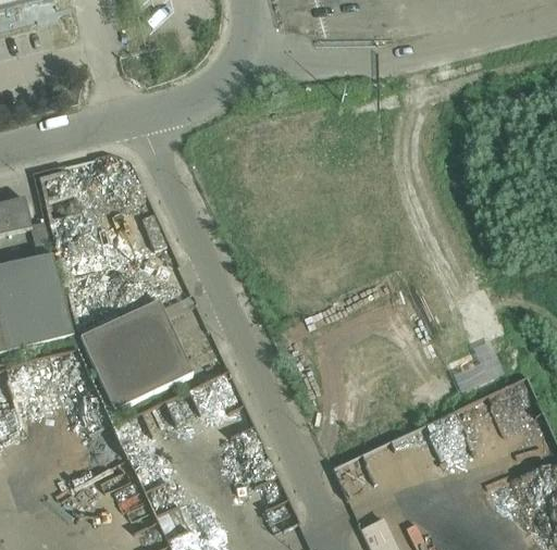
[(0,0),(0,9),(37,0),(0,0)]
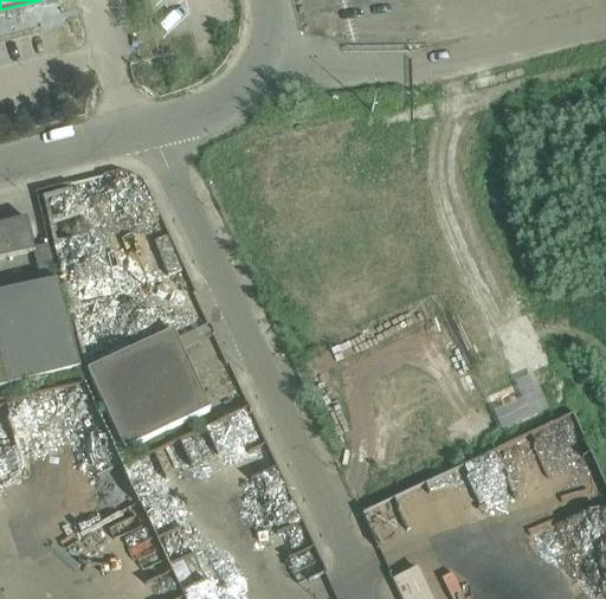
[(57,272),(47,236),(33,239),(26,212),(0,218),(0,252),(33,245),(40,276),(57,272)]
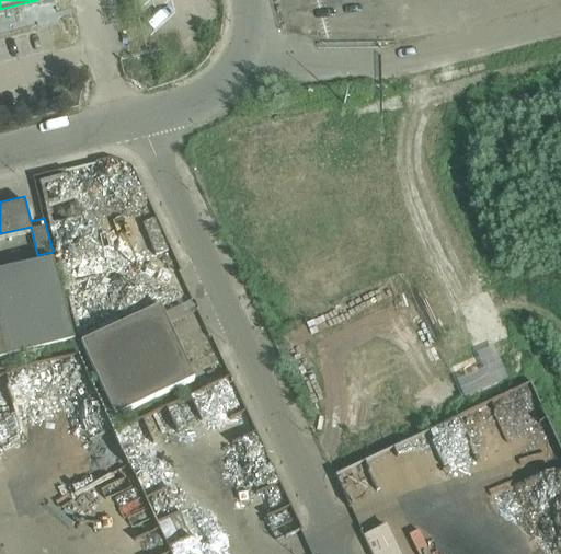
[(37,255),(0,264),(0,333),(4,351),(73,335),(53,252),(37,255)]
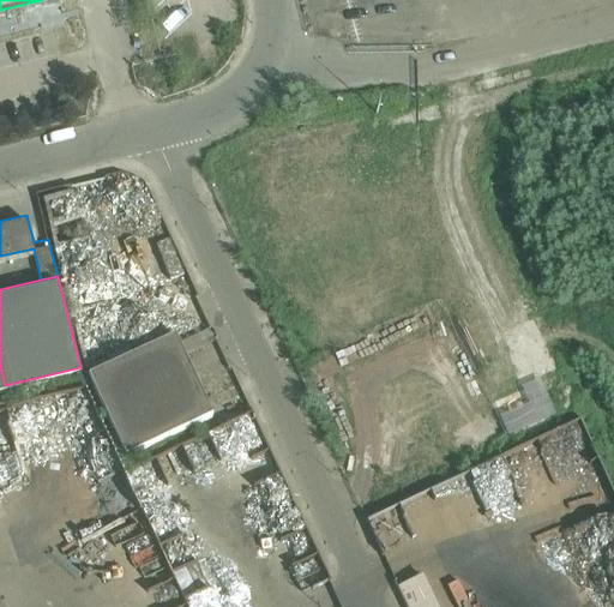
[(211,410),(182,348),(174,330),(88,371),(125,451),(211,410)]
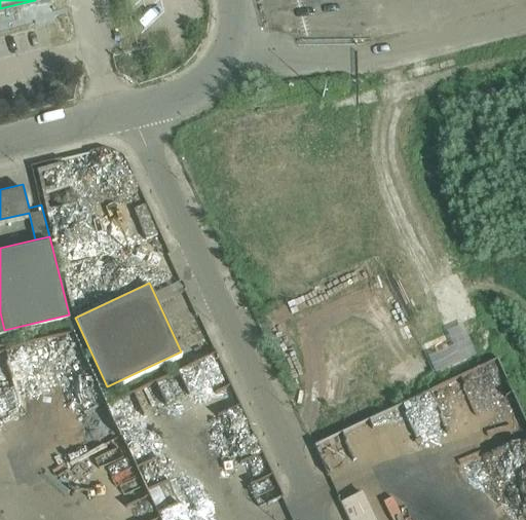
[(376,519),(362,487),(340,496),(350,519),(376,519)]
